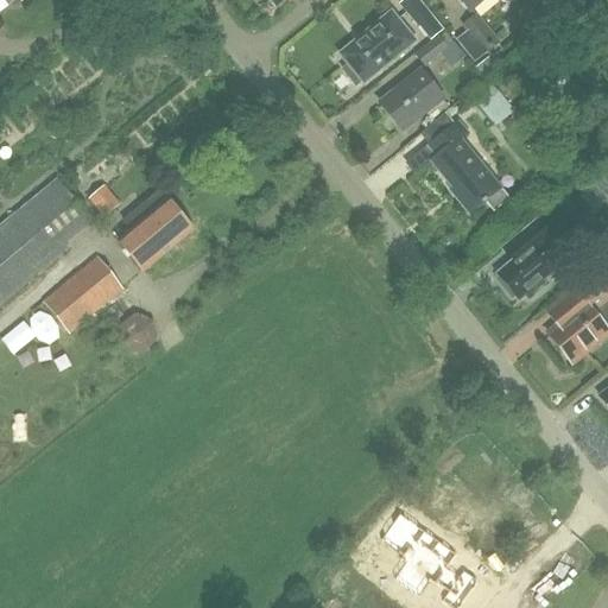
[(416,29),(430,18),(416,0),(404,0),(398,5),(416,29)]
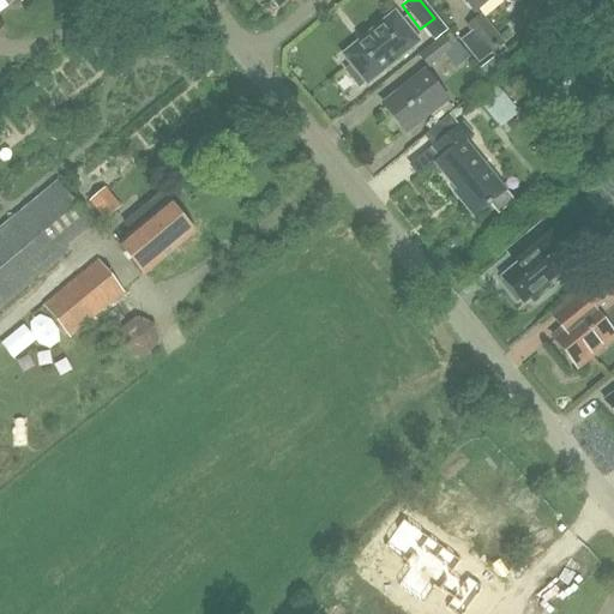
[(464,0),(476,13),(492,0),(464,0)]
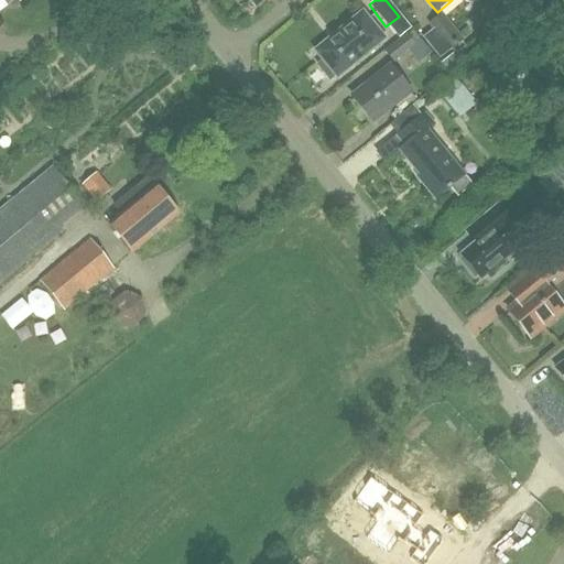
[(527,1),(525,0),(498,0),(510,14),(527,1)]
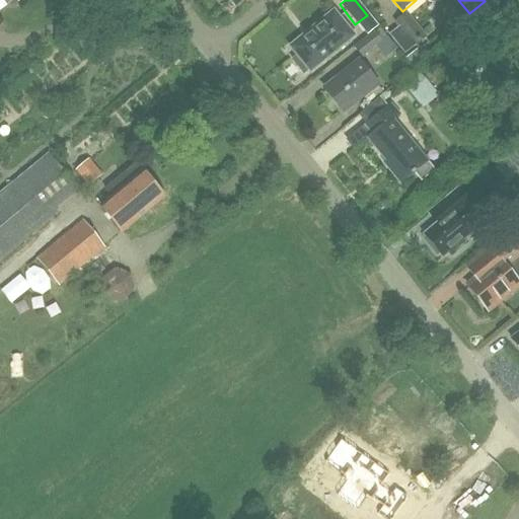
[(334,11),(290,48),(297,57),(293,61),(303,74),(308,70),(310,72),(355,36),(334,11)]
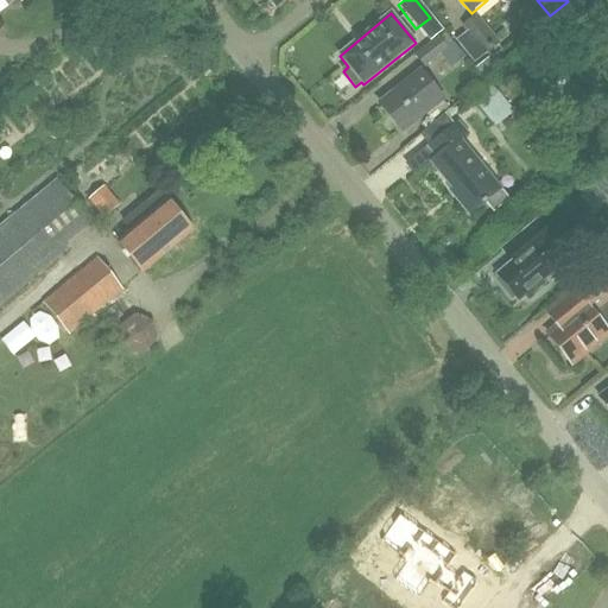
[(456,39),(474,61),(498,42),(475,16),(463,24),(468,30),(456,39)]
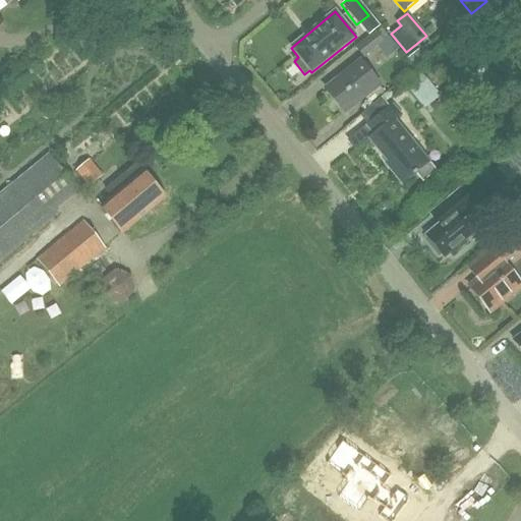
[(389,38),(383,43),(375,32),(355,48),(363,60),(379,48),(388,59),(399,50),(389,38)]
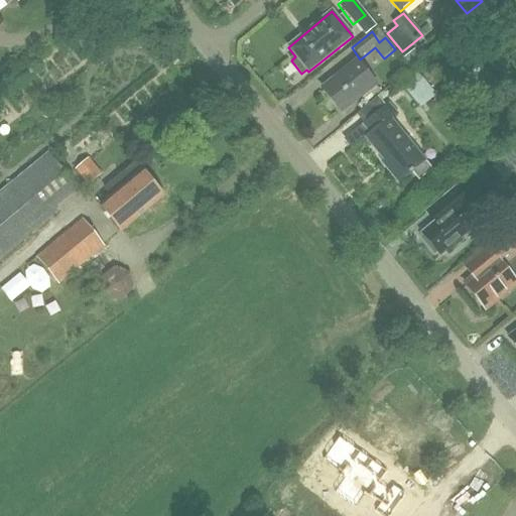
[(415,49),(403,58),(412,70),(424,60),(415,49)]
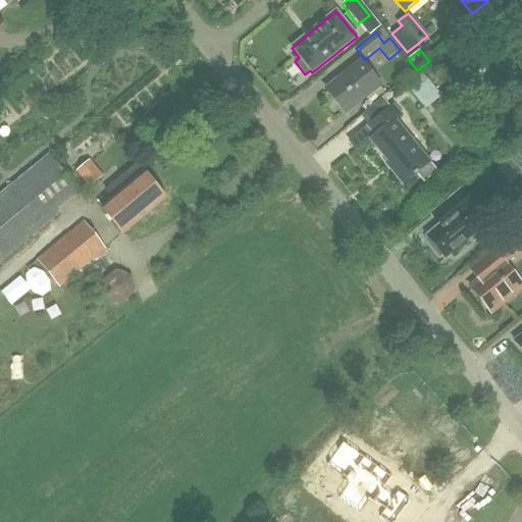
[(345,112),(381,83),(363,60),(326,90),(345,112)]
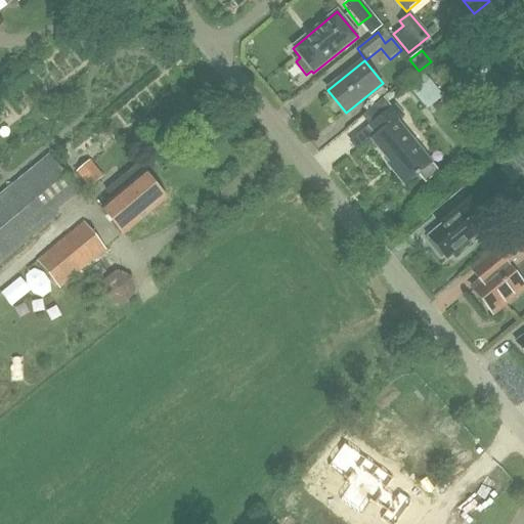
[(418,96),(433,84),(426,76),(410,88),(418,96)]
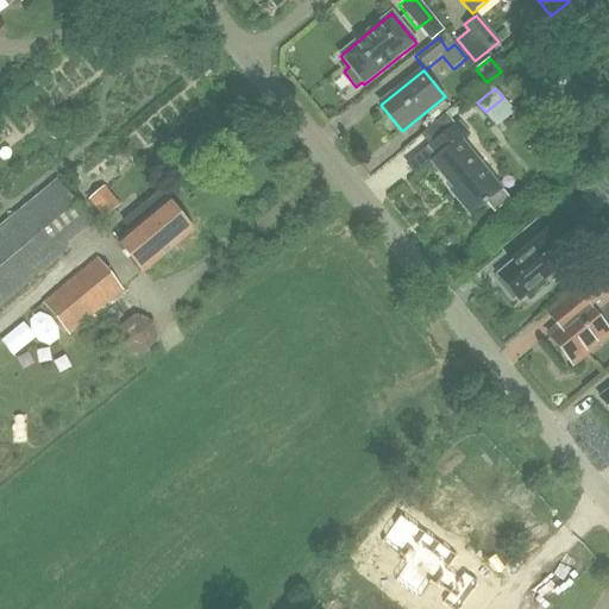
[(438,157),(432,162),(459,195),(457,198),(471,215),(502,190),(462,140),(470,135),(459,123),(429,146),(438,157)]
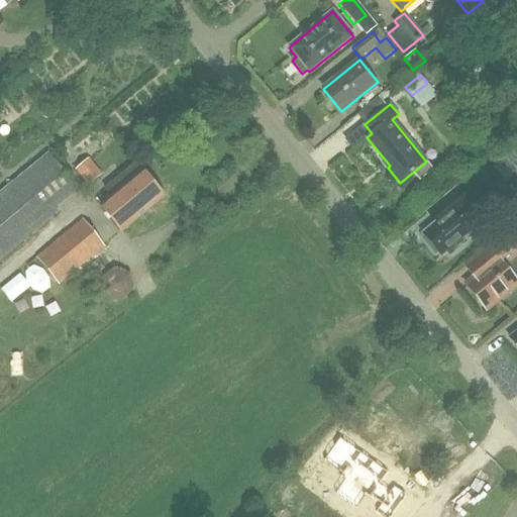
[(54,208),(77,189),(47,152),(0,191),(0,259),(58,212),(54,208)]
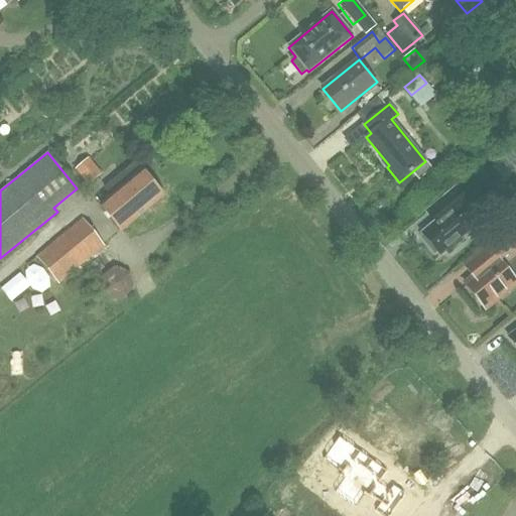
[(100,174),(87,158),(74,169),(87,184),(100,174)]
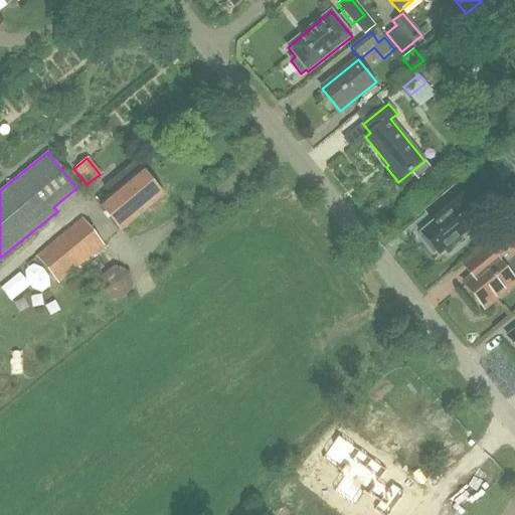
[(121,231),(162,196),(135,164),(110,184),(111,186),(105,191),(110,196),(99,205),(121,231)]
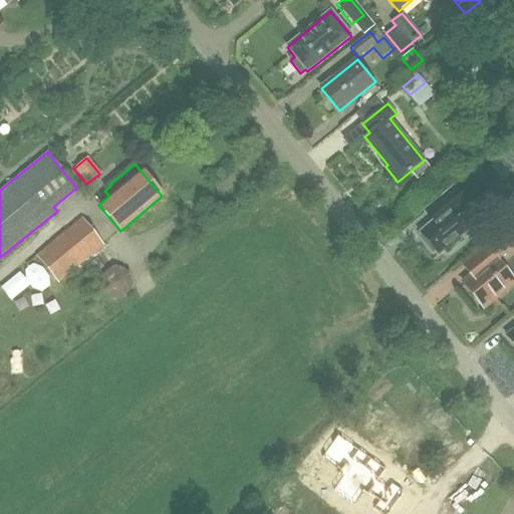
[(428,242),(425,245),(433,254),(436,251),(439,254),(443,251),(447,255),(464,241),(460,236),(465,233),(465,232),(480,220),(468,205),(463,198),(454,188),(426,212),(434,222),(421,233),(428,242)]
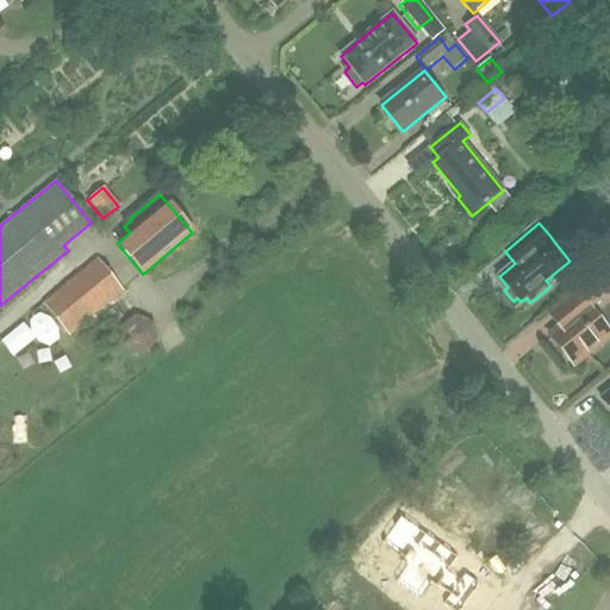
[(44,302),(43,303),(69,336),(123,291),(98,259),(44,302)]
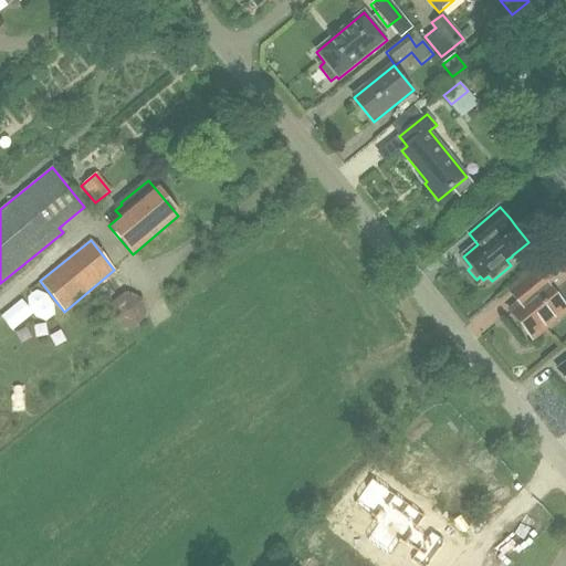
[(565,265),(556,253),(528,275),(507,292),(517,305),(509,313),(531,339),(565,310),(565,291),(561,285),(565,281),(565,265)]
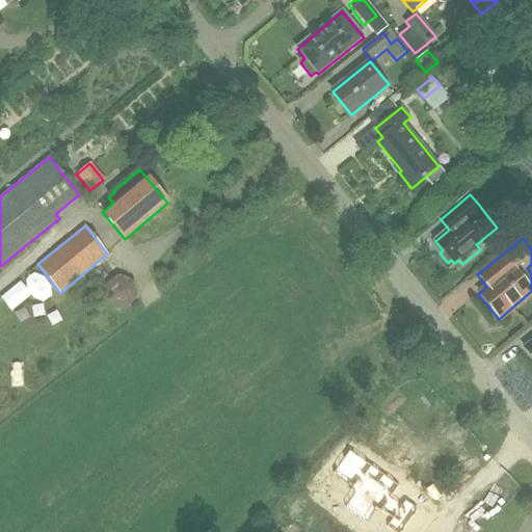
[(531,357),(531,339),(523,347),(531,357)]
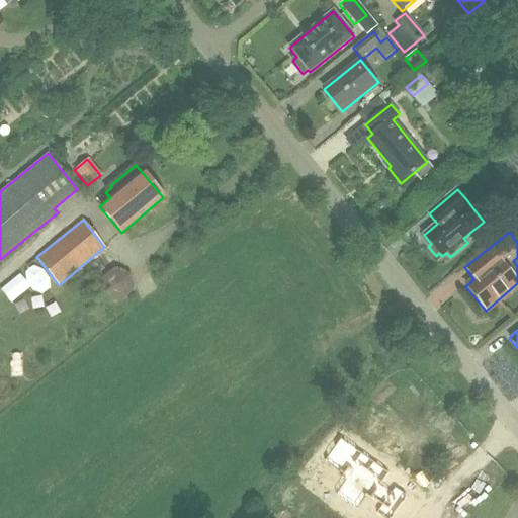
[(322,465),(323,466),(325,462),(342,476),(340,479),(345,482),(335,495),(356,510),(361,503),(366,497),(370,501),(371,499),(381,506),(376,514),(381,517),(392,517),(408,497),(395,488),(391,493),(380,486),(384,481),(390,473),(340,439),(322,465)]
